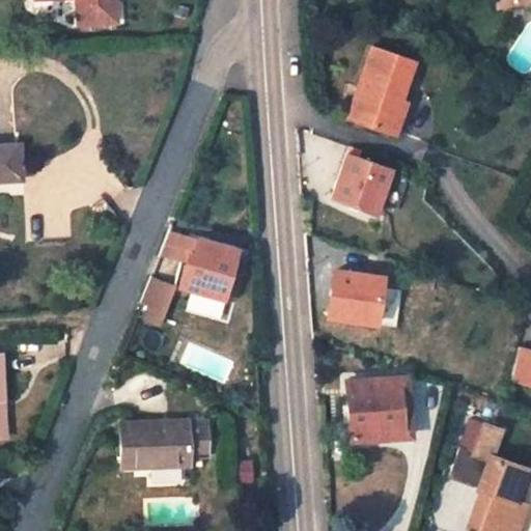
[(75,0),(77,24),(114,22),(112,0),(75,0)]
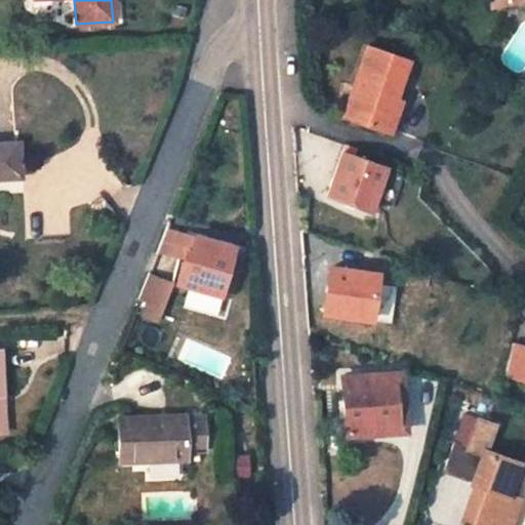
[(368,46),(344,117),(378,128),(390,96),(394,98),(408,61),(368,46)]
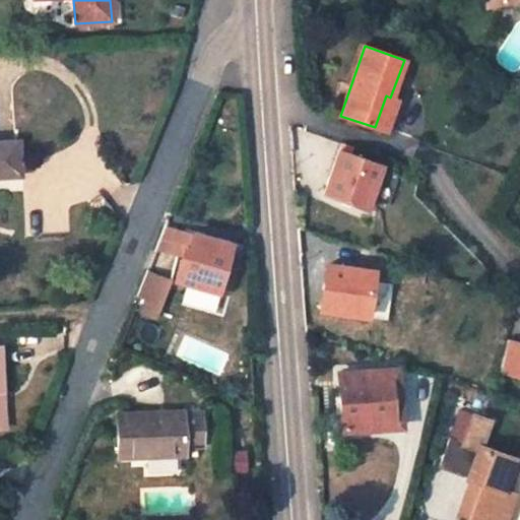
[(375,127),(386,131),(397,101),(390,98),(386,95),(375,127)]
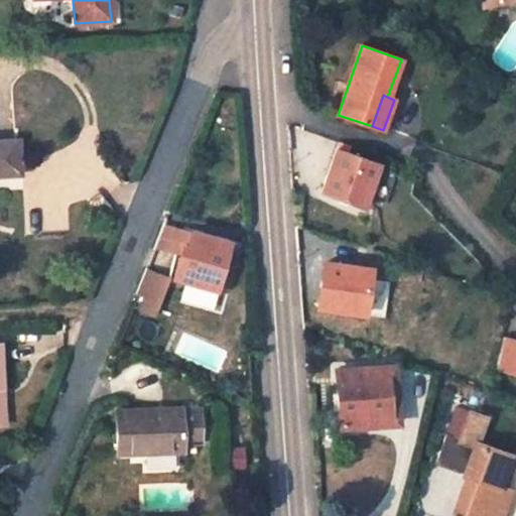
[(0,175),(20,174),(18,141),(0,142),(0,175)]
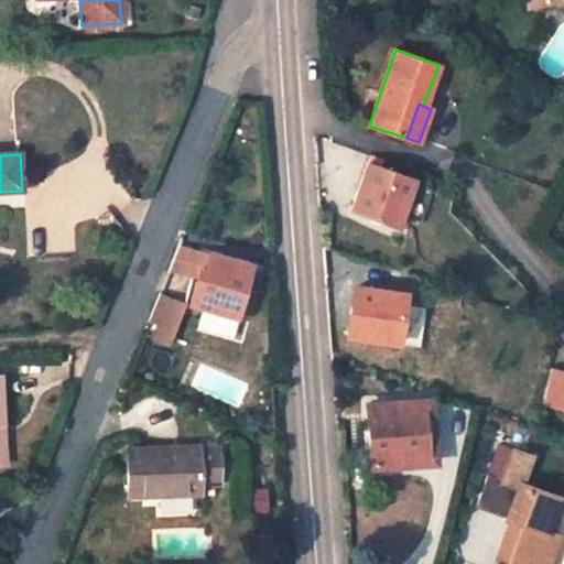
[(367,161),(351,208),(399,225),(415,177),(367,161)]
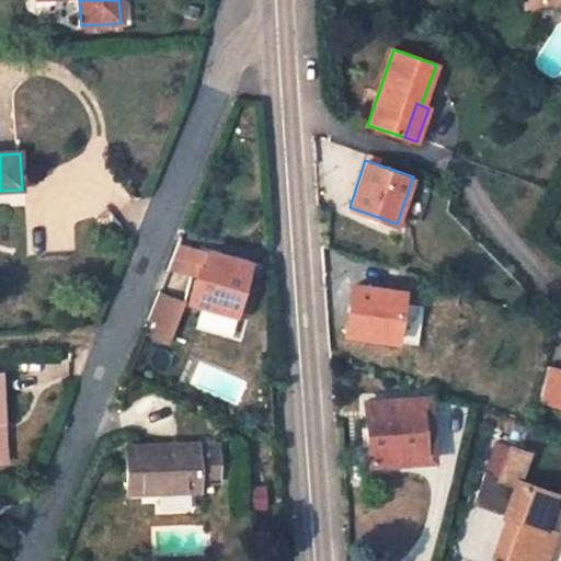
[(207,256),(180,245),(172,265),(196,274),(198,265),(203,266),(207,256)]
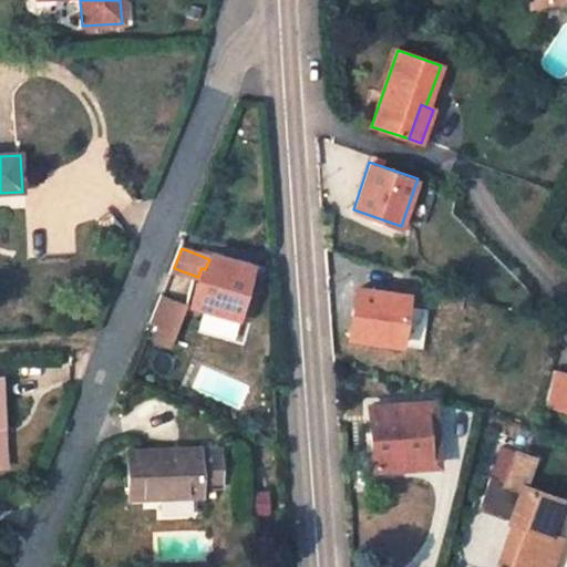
[(185,301),(247,320),(254,298),(241,294),(250,266),(210,254),(209,259),(205,269),(200,268),(198,277),(197,279),(192,278),(185,301)]
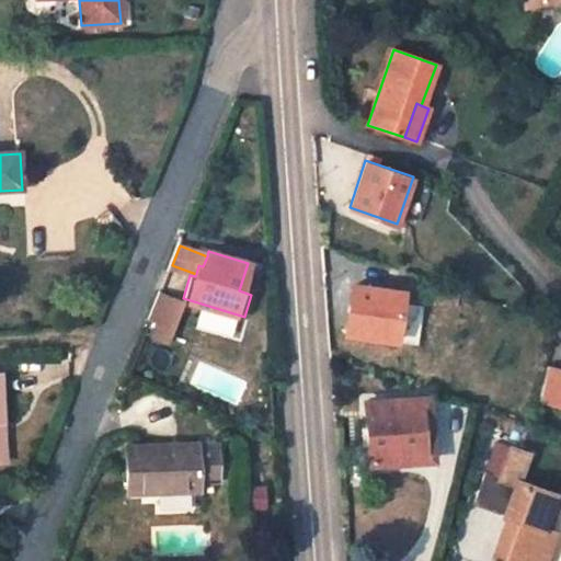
[(251,295),(260,266),(248,263),(239,290),(251,295)]
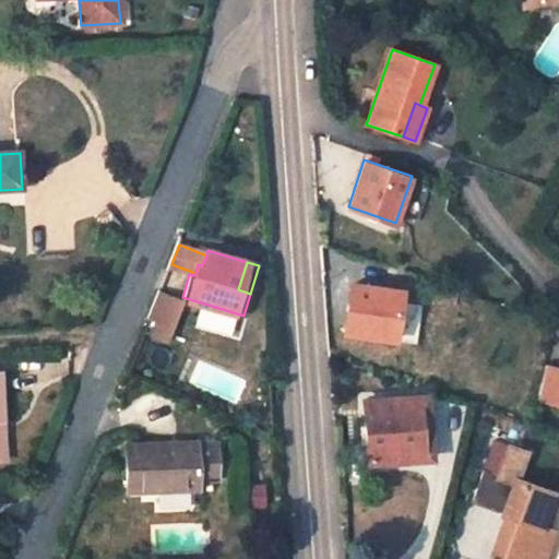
[(371,286),(352,285),(346,331),(394,339),(403,272),(375,269),(371,286)]
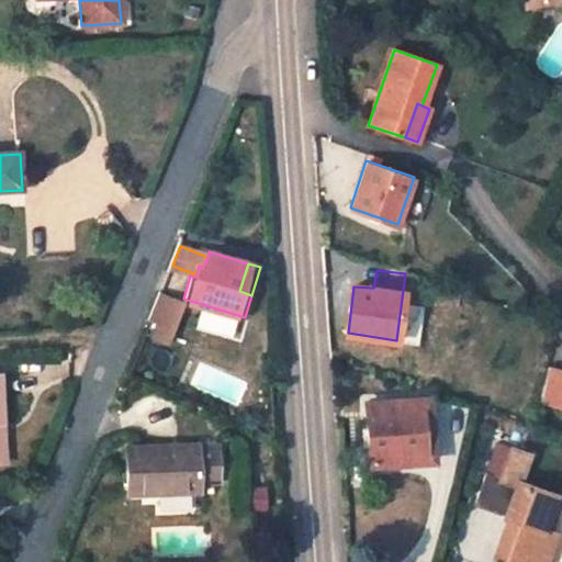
[(159,289),(148,318),(156,322),(172,328),(180,308),(175,295),(159,289)]
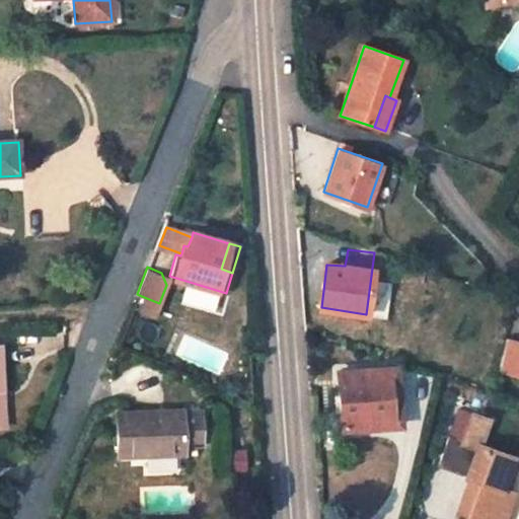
[(144,297),(140,309),(154,315),(159,303),(144,297)]
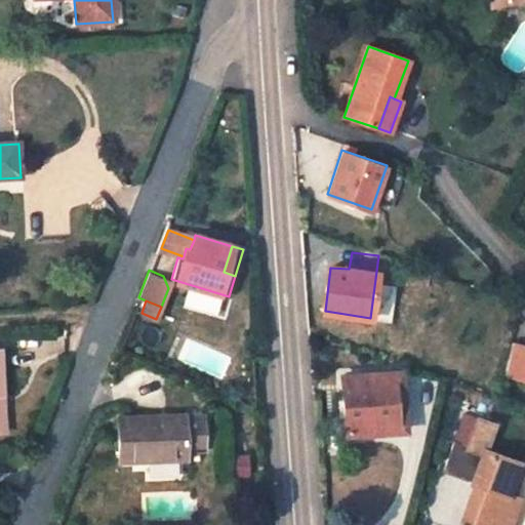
[(524,346),(512,342),(505,374),(524,378),(524,346)]
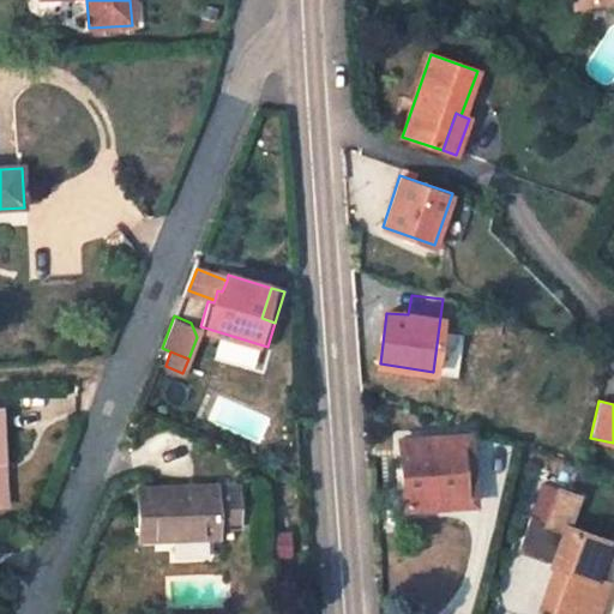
[(16,409),(0,409),(0,509),(10,509),(7,467),(19,465),(16,409)]
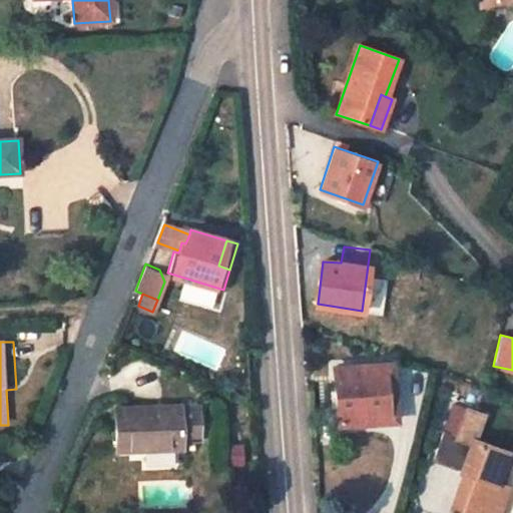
[(335,366),(339,423),(396,418),(391,362),(335,366)]
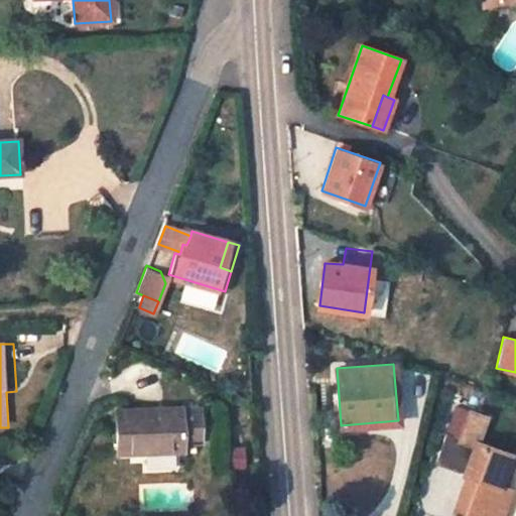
[(18,427),(16,391),(6,392),(8,427),(18,427)]
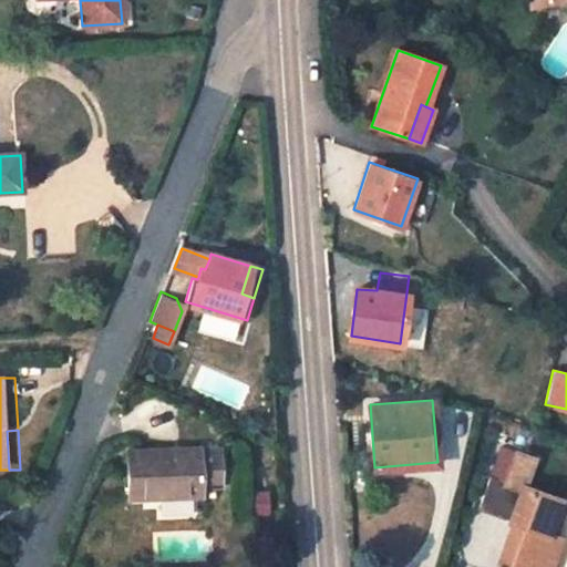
[(129,450),(129,496),(203,495),(203,486),(220,484),(219,450),(202,450),(202,449),(129,450)]
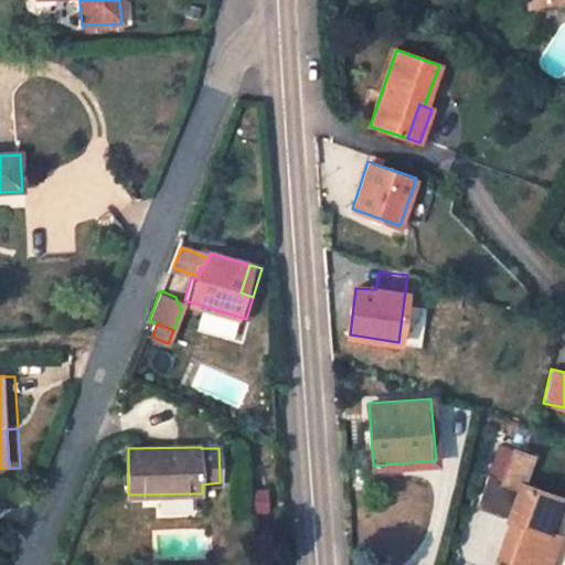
[(560,496),(522,482),(531,454),(510,447),(499,478),(490,475),(478,507),(509,518),(508,522),(512,523),(498,564),(499,564),(541,564),(553,533),(546,531),(560,496)]
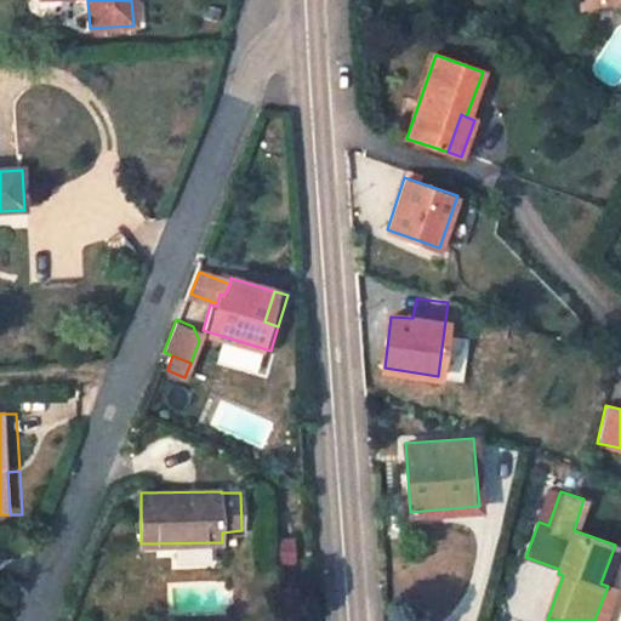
[(294,542),(280,542),(281,559),(295,559),(294,542)]
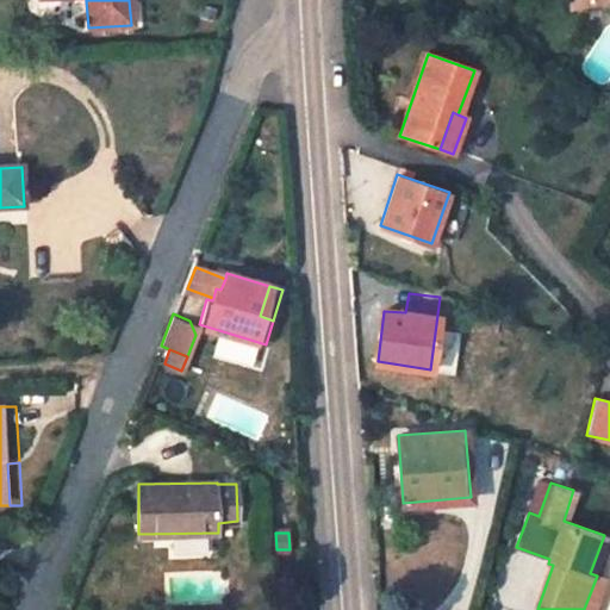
All buildings are outlined.
